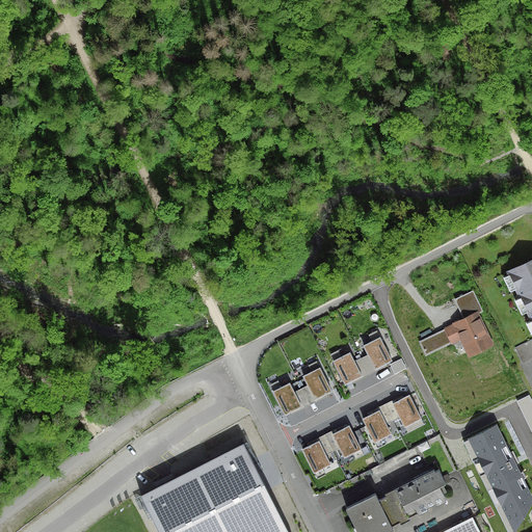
[(521,314),(527,311),(531,320),(531,339),(514,348),(521,363),(531,356),(531,259),(508,271),(509,274),(503,277),(509,291),(515,288),(521,297),(513,300),(521,314)]
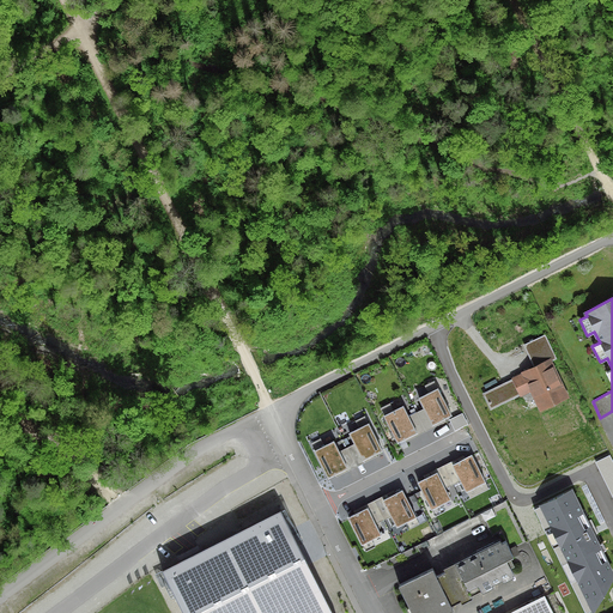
[(522,372),(523,374),(513,380),(520,395),(530,389),(540,408),(564,398),(553,375),(556,374),(548,360),(522,372)]
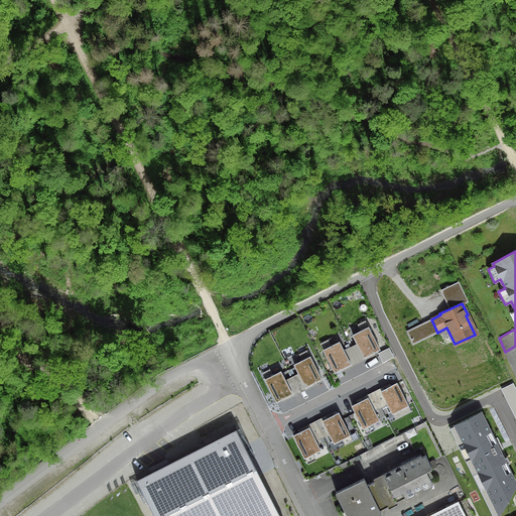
[(369,329),(354,336),(365,358),(380,351),(369,329)]
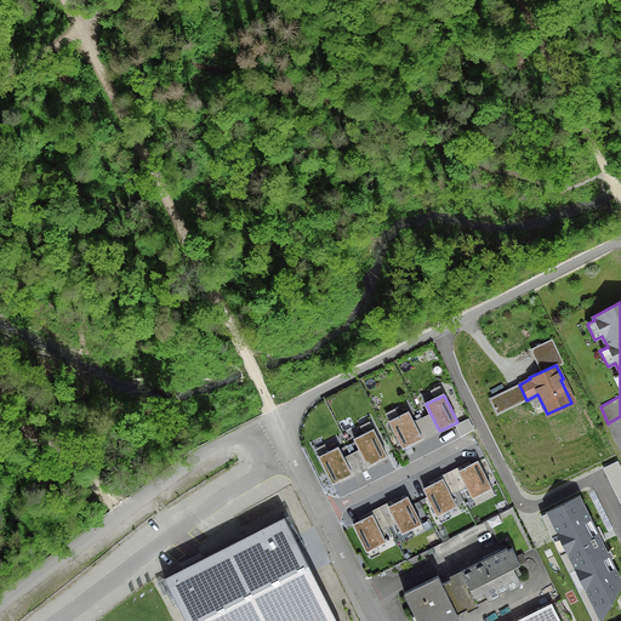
[(409,412),(391,421),(403,448),(422,438),(409,412)]
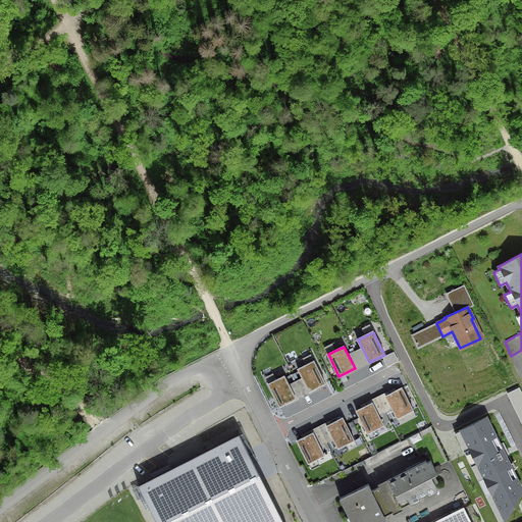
[(314,362),(298,369),(309,392),(324,384),(314,362)]
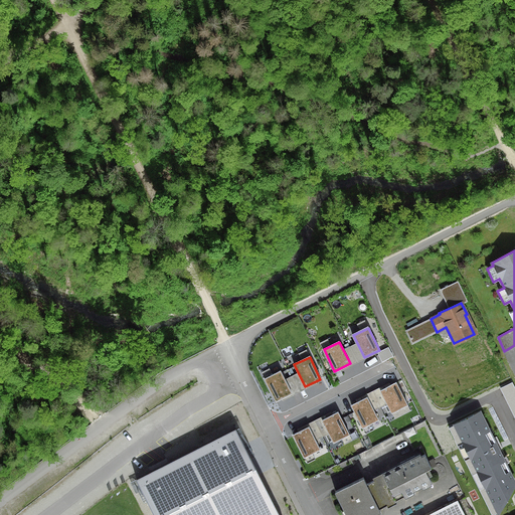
[(281,372),(266,379),(276,401),(292,393),(281,372)]
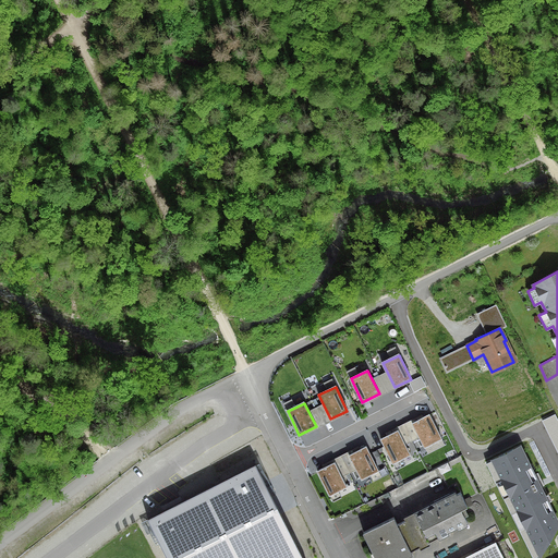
[(429,415),(413,424),(425,447),(441,439),(429,415)]
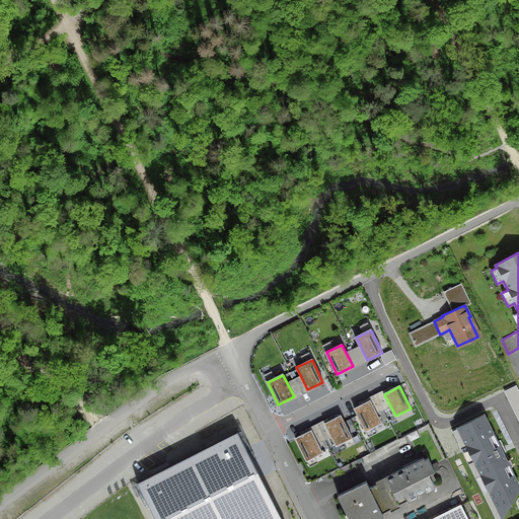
[(371,402),(356,410),(367,432),(382,424),(371,402)]
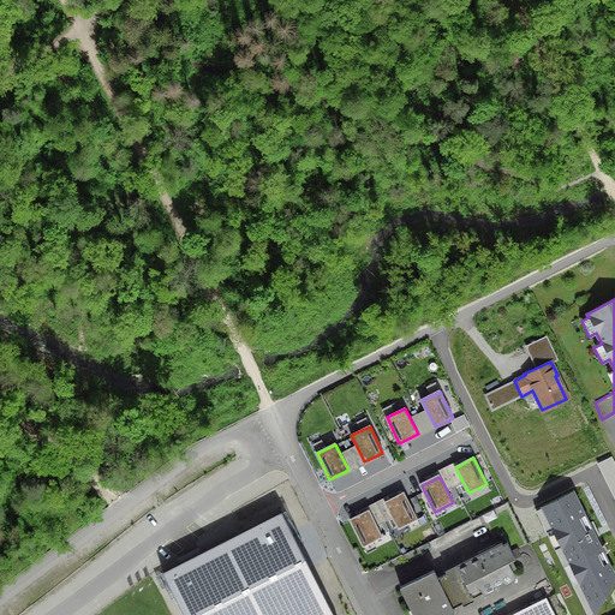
[(595,614),(614,580),(614,575),(574,493),(543,508),(595,614)]
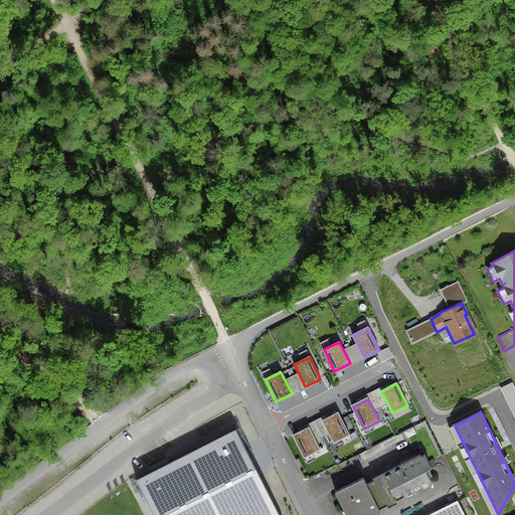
[(338,413),(323,421),(333,444),(349,436),(338,413)]
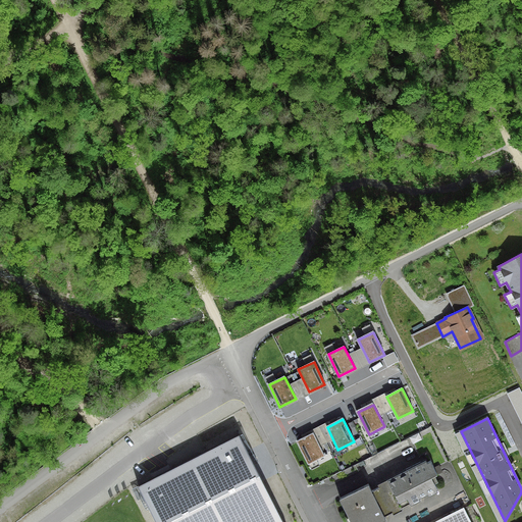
[(284,521),(242,433),(141,483),(159,521),(284,521)]
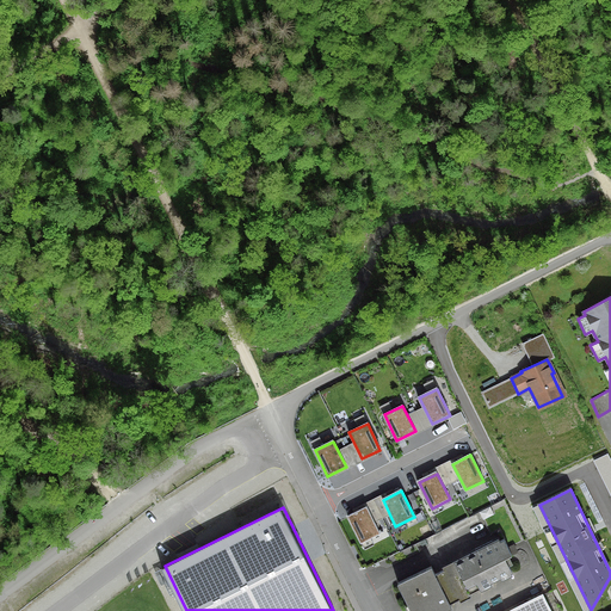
[(366,508),(349,517),(362,543),(380,535),(366,508)]
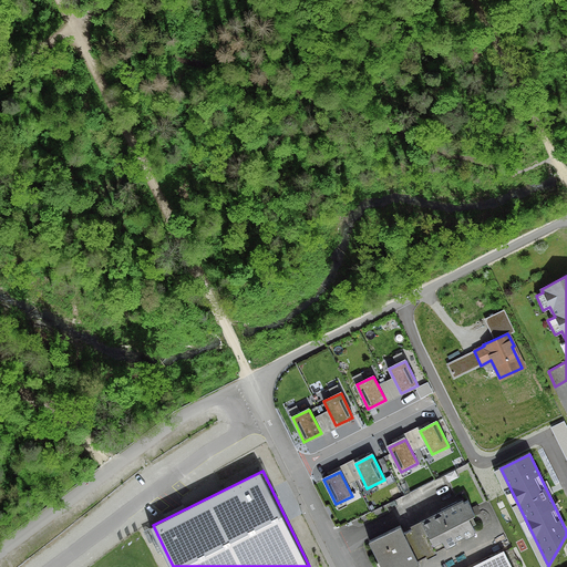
[(399,525),(368,540),(380,566),(409,566),(418,563),(415,559),(474,531),(467,517),(473,514),(471,508),(466,501),(457,505),(455,502),(439,511),(441,514),(402,533),(399,525)]
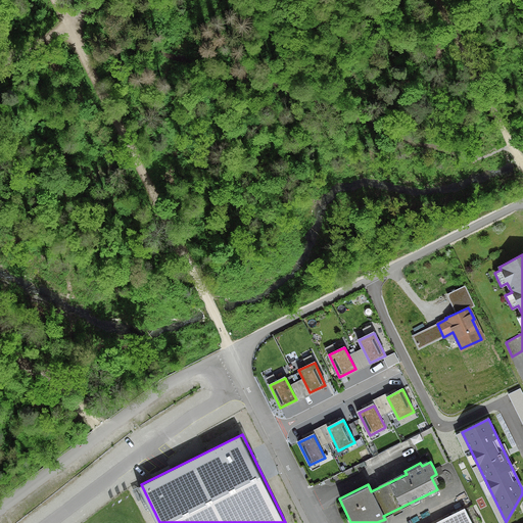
[(472,522),(465,509),(436,522),(472,522)]
